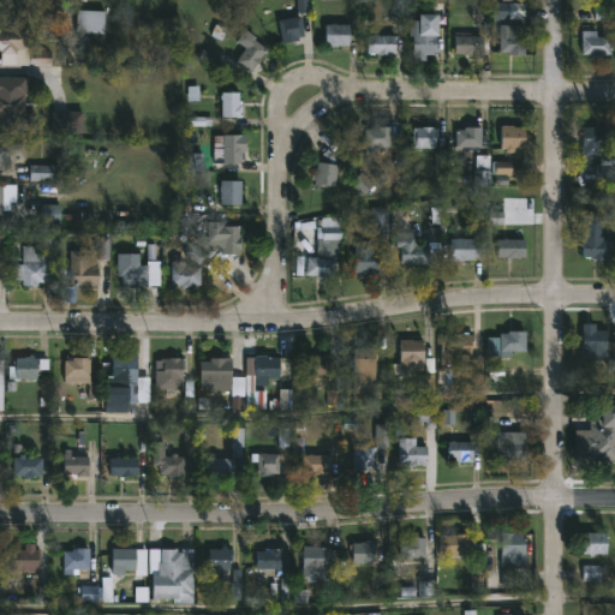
[(106,10),(105,33),(76,31),(78,9),(106,10)]
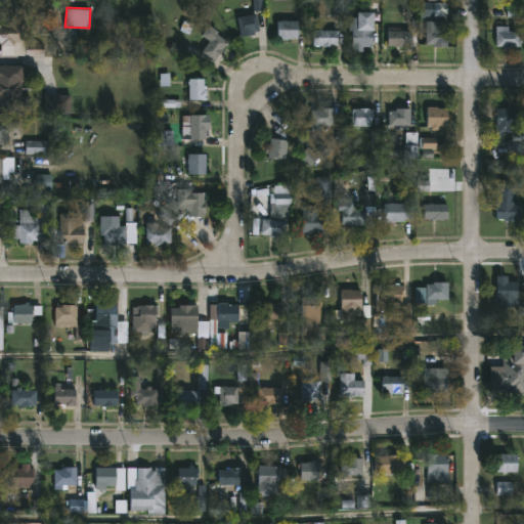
[(376,12),(375,46),(365,46),(365,52),(353,51),(354,30),(351,30),(352,16),(358,16),(358,11),(376,12)]
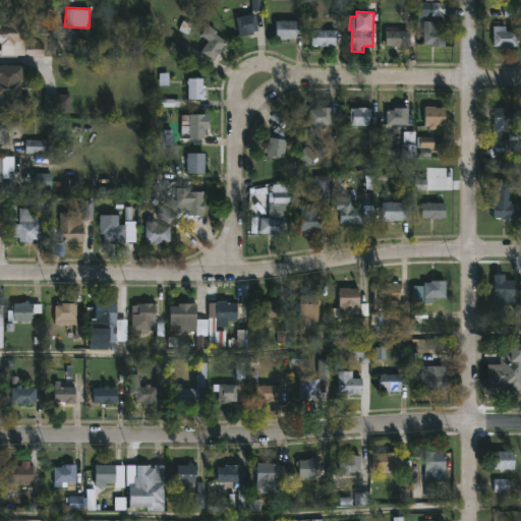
[(249,35),(240,36),(237,16),(255,13),(258,30),(253,31),(254,34),(249,35)]
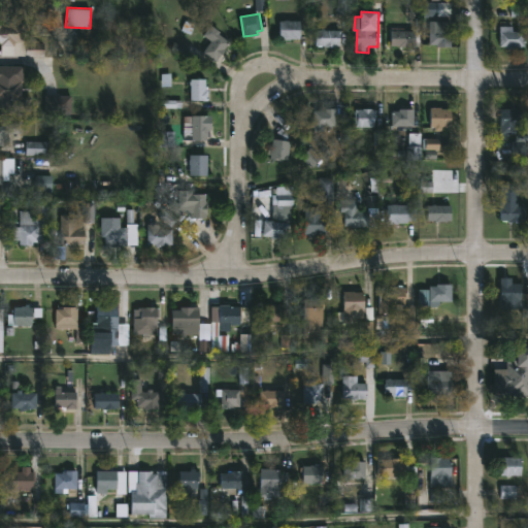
[(284,39),(281,39),(279,21),(300,20),(300,38),(284,39)]
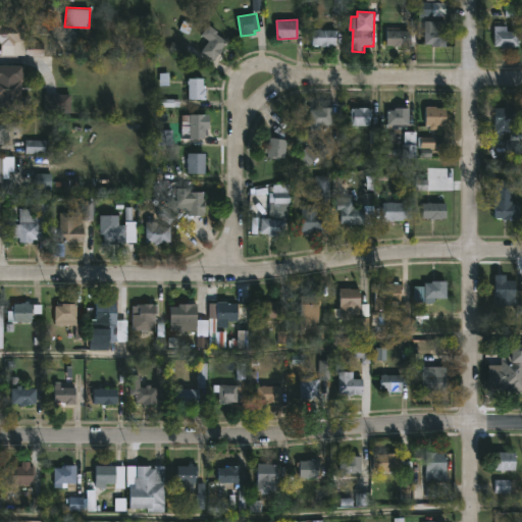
[(448,30),(447,47),(432,47),(432,45),(424,44),(425,21),(442,21),(441,30),(448,30)]
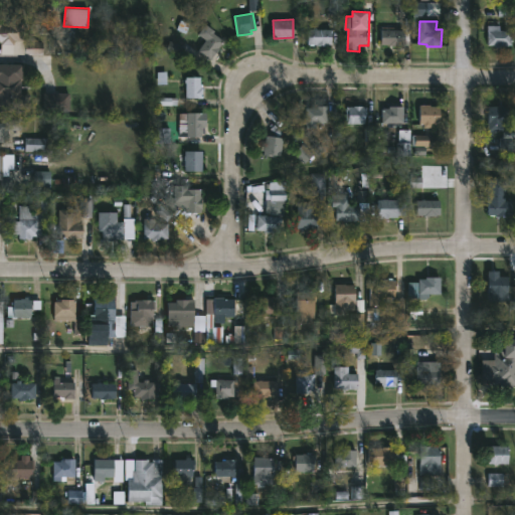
[(0,25),(3,25),(3,22),(22,22),(22,42),(27,42),(27,39),(37,40),(37,42),(43,42),(43,55),(0,55),(0,25)]
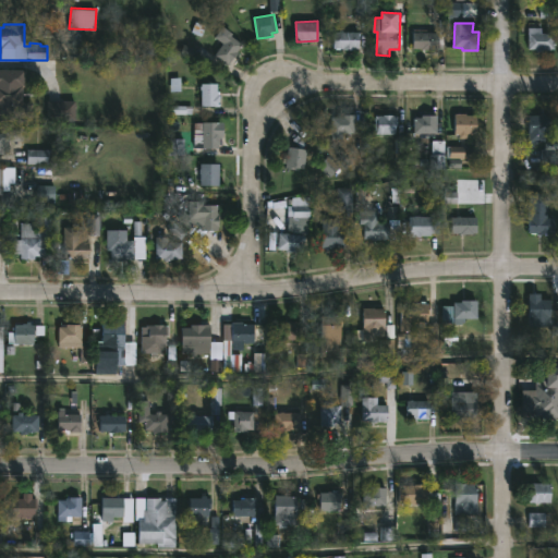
[(235,57),(234,57),(228,65),(215,56),(223,44),(215,37),(223,26),(233,33),(231,35),(243,44),(235,57)]
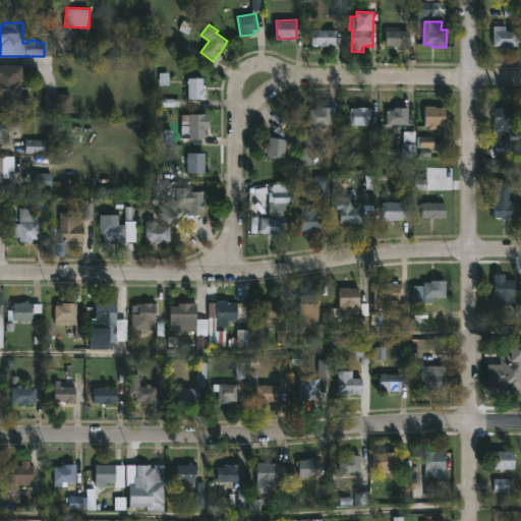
[(519,31),(519,47),(502,47),(502,46),(494,45),(494,25),(507,25),(507,30),(519,31)]
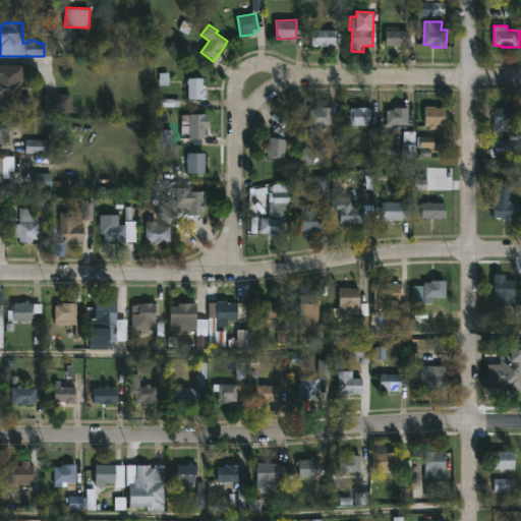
[(322,30),(336,30),(336,46),(311,45),(312,30),(317,30),(317,27),(322,27),(322,30)]
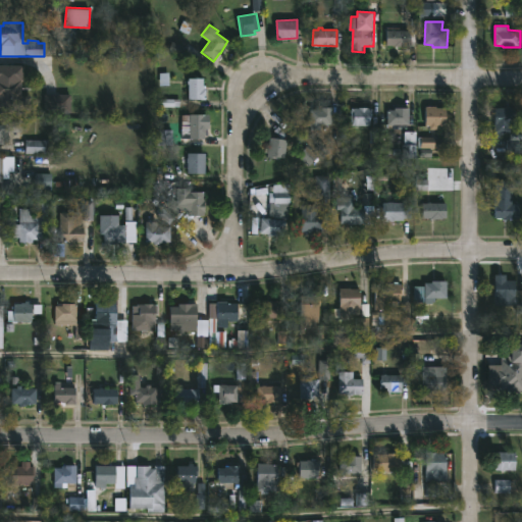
[(411,32),(411,47),(387,45),(387,30),(411,30),(411,32)]
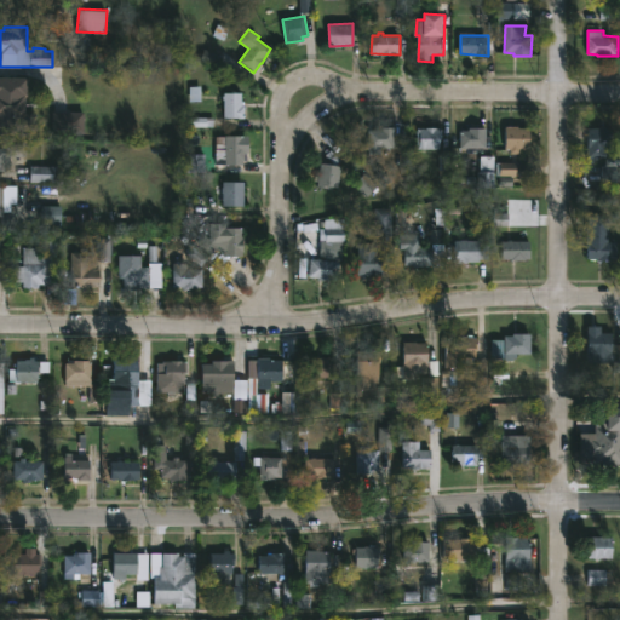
[(0,76),(28,78),(26,132),(0,132),(0,76)]
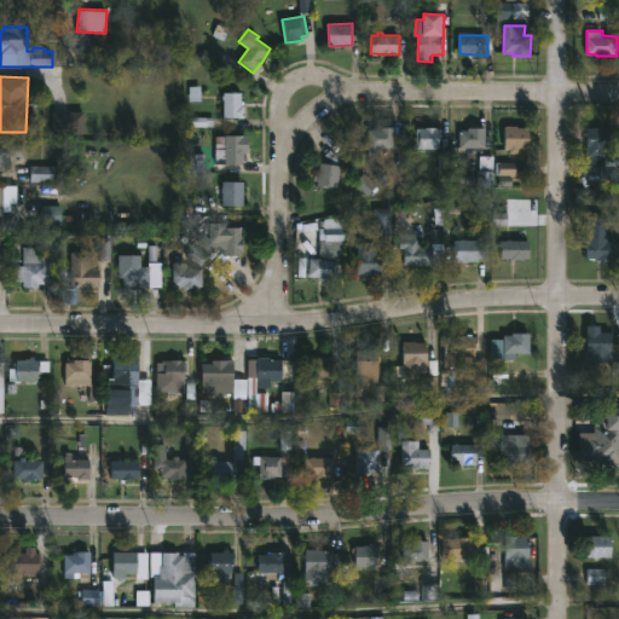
[(242,92),(242,100),(244,100),(244,117),(224,117),(223,94),(224,92),(242,92)]
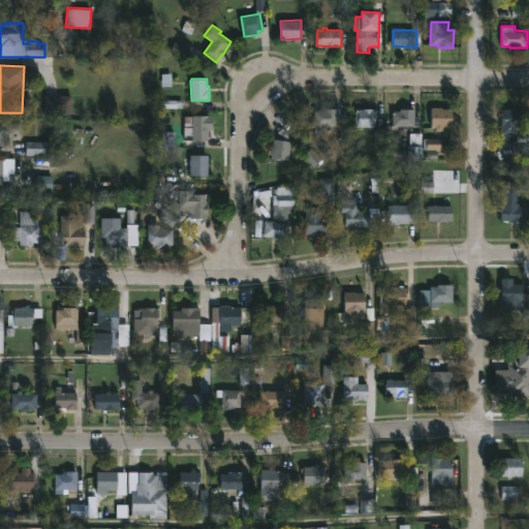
[(45,100),(45,115),(70,115),(70,100),(45,100)]
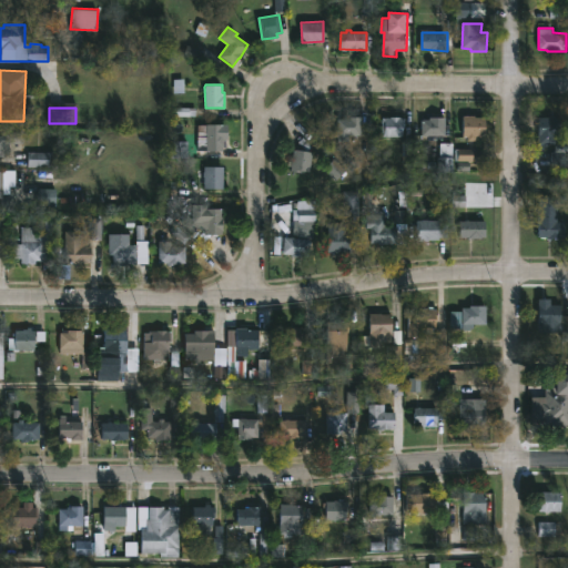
[(351,114),(351,117),(363,117),(363,135),(350,135),(350,141),(338,141),(338,119),(346,119),(346,114),(351,114)]
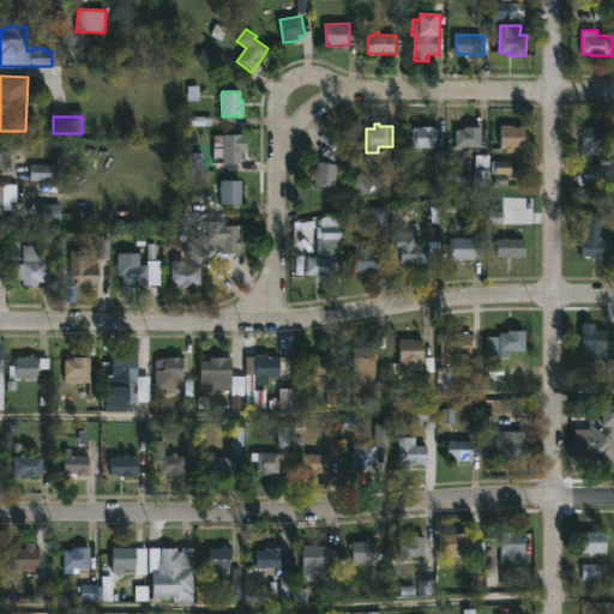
[(525,126),(524,148),(515,148),(515,154),(505,152),(505,148),(500,148),(500,125),(525,126)]
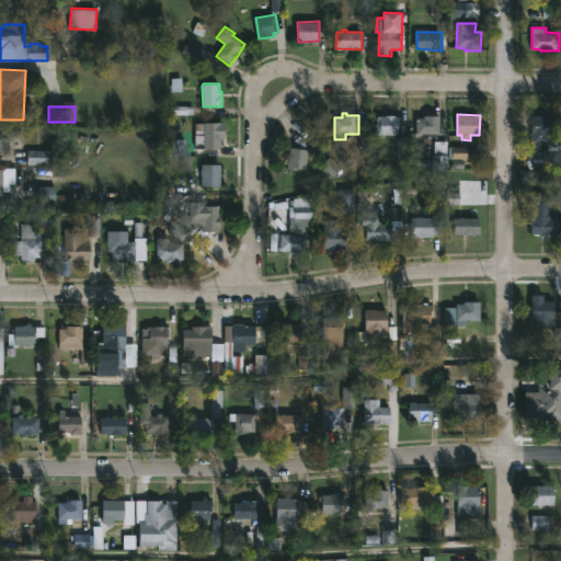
[(439,134),(416,134),(416,117),(424,117),(424,115),(442,115),(442,134),(439,134)]
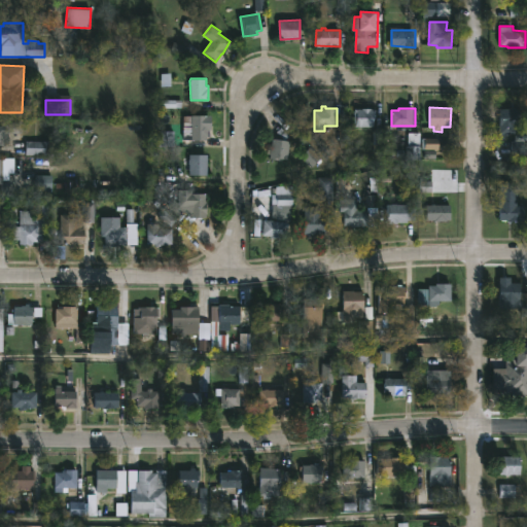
[(516,108),(521,109),(521,118),(519,118),(519,126),(516,126),(517,134),(505,134),(505,136),(499,136),(499,109),(516,108)]
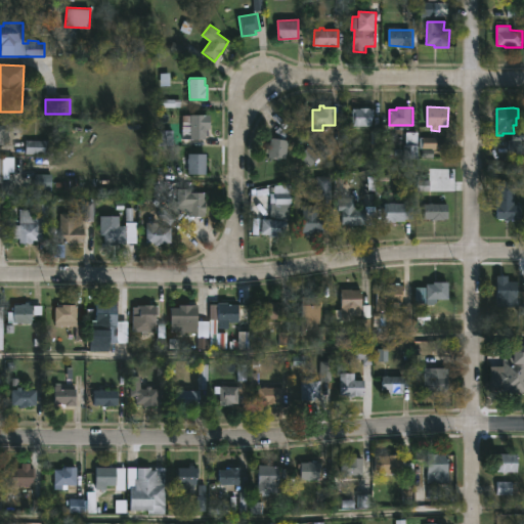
[(369,108),(375,108),(374,119),(373,119),(372,126),(352,126),(353,108),(369,108)]
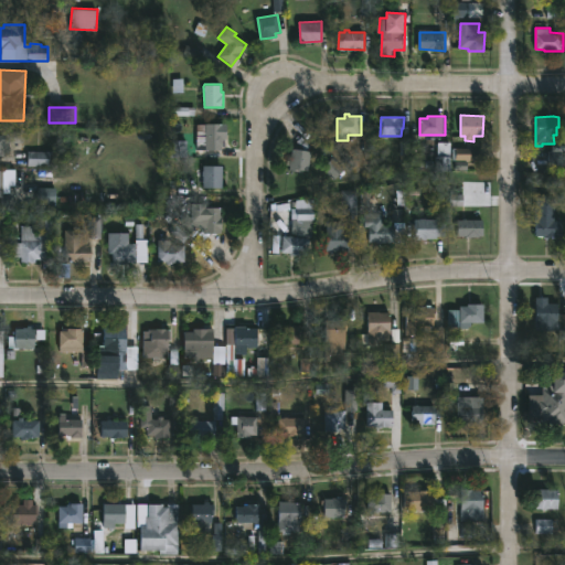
[(224,135),(224,141),(222,141),(221,149),(196,150),(196,124),(222,124),(222,134),(224,135)]
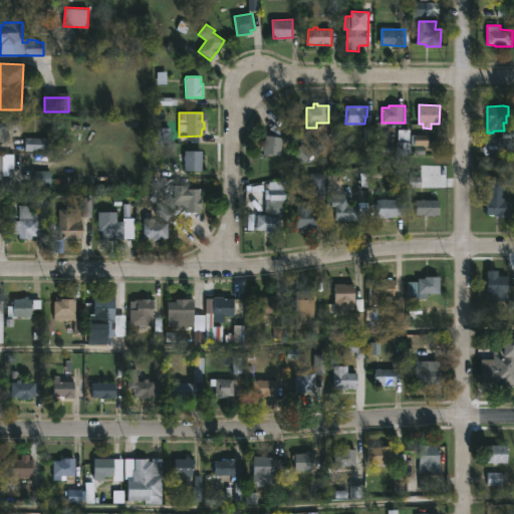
[(21,122),(21,130),(10,130),(10,136),(6,136),(6,142),(0,141),(0,121),(4,122),(4,118),(21,119),(21,122)]
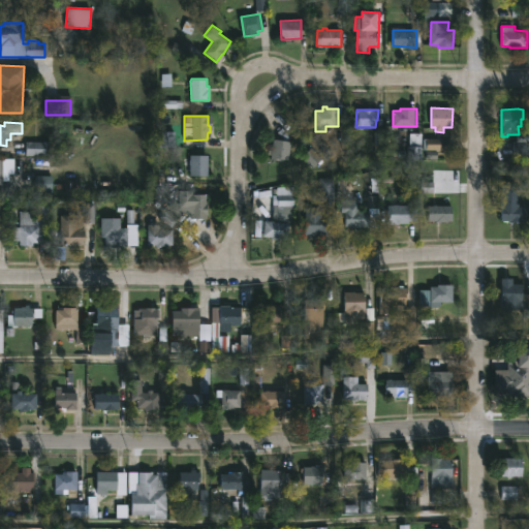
[(423,161),(408,161),(408,146),(410,146),(410,133),(423,133),(423,161)]
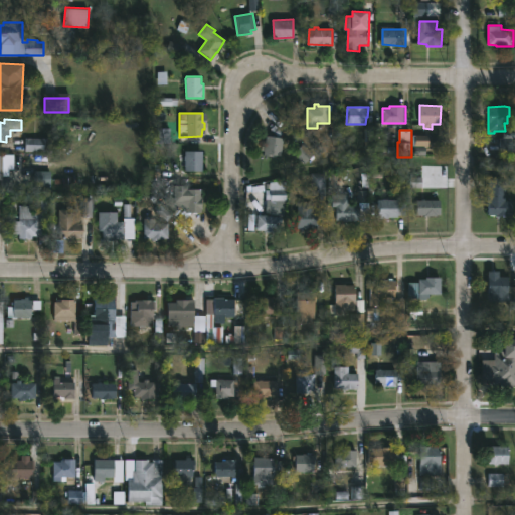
[(285,138),(282,156),(276,155),(276,157),(264,155),(267,135),(285,138)]
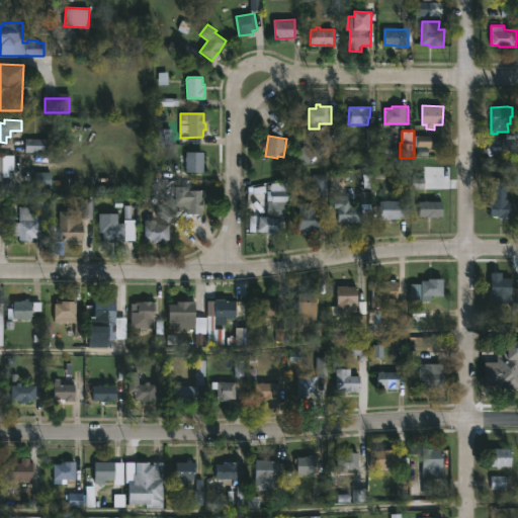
[(438,149),(438,138),(417,138),(417,149),(438,149)]
